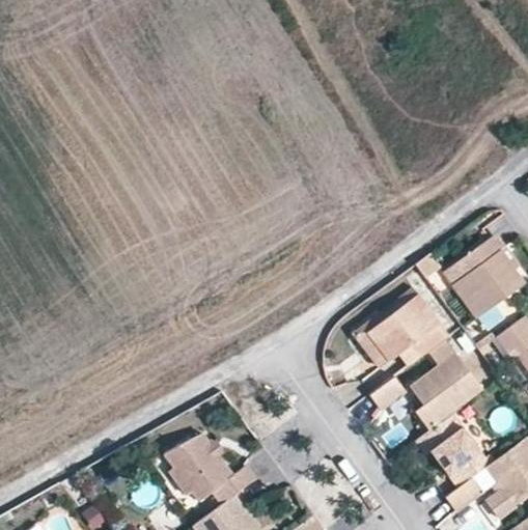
[(504,244),(496,250),(510,269),(519,262),(504,244)]
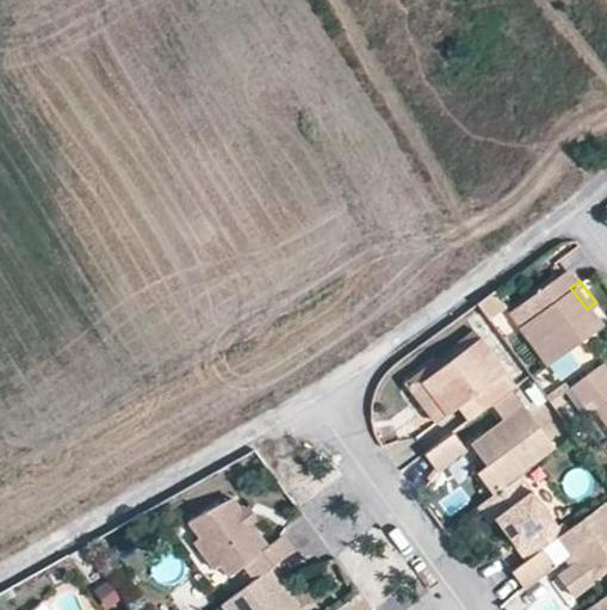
[(587,309),(570,288),(547,306),(538,291),(511,310),(547,362),(598,325),(587,309)]
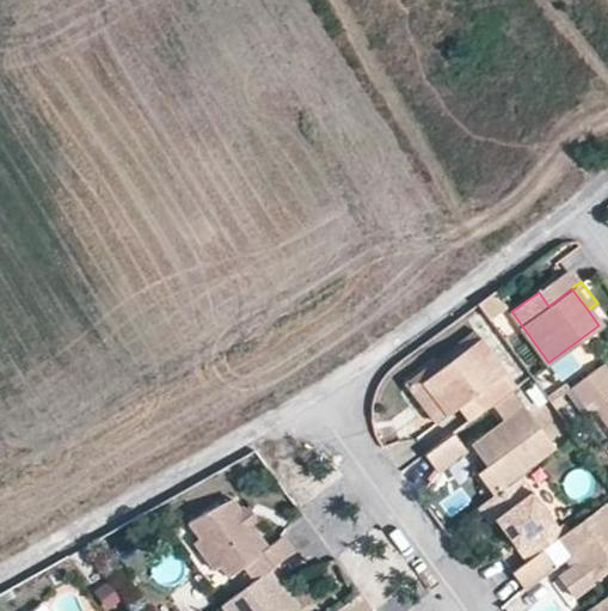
[(507,309),(493,291),(476,304),(478,306),(490,322),(507,309)]
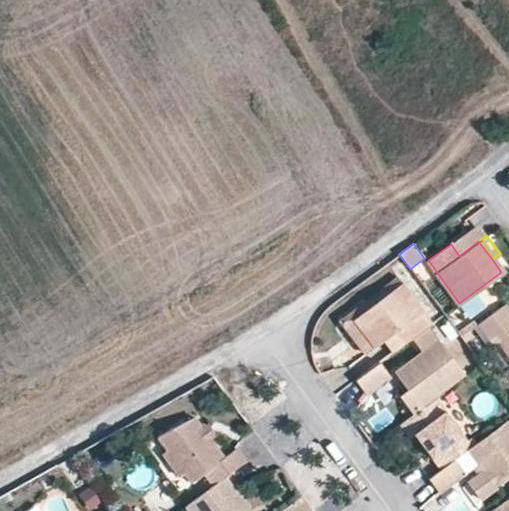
[(355,319),(376,348),(384,342),(393,354),(412,341),(430,327),(433,325),(404,285),(373,307),(355,319)]
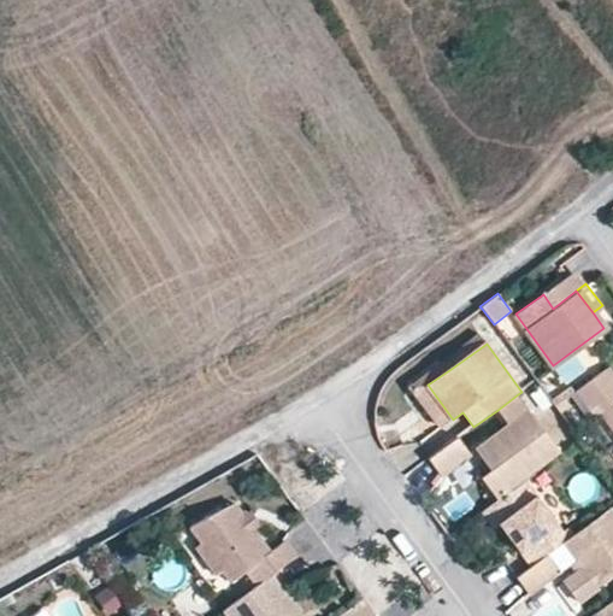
[(418,392),(428,385),(449,370),(442,359),(411,382),(418,392)]
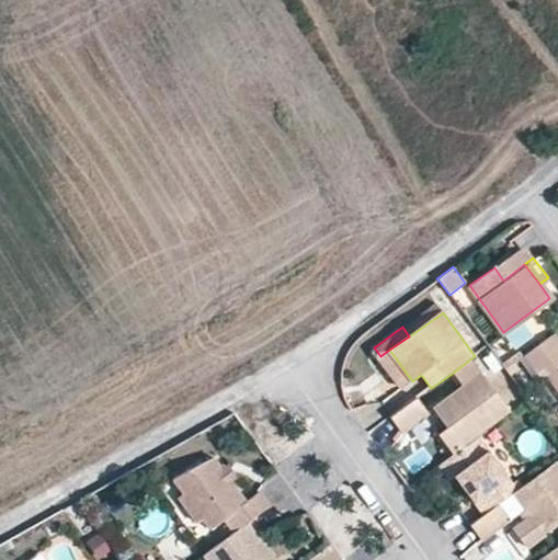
[(557,391),(557,338),(557,339),(551,331),(532,346),(551,372),(546,375),(557,391)]
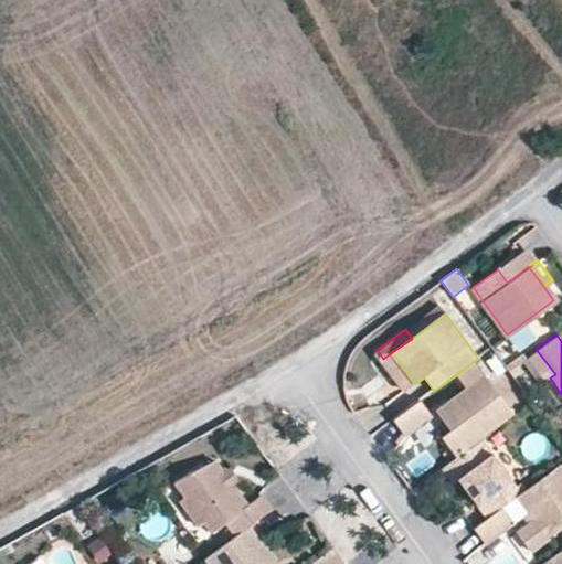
[(525,358),(536,349),(531,342),(515,354),(520,361),(525,358)]
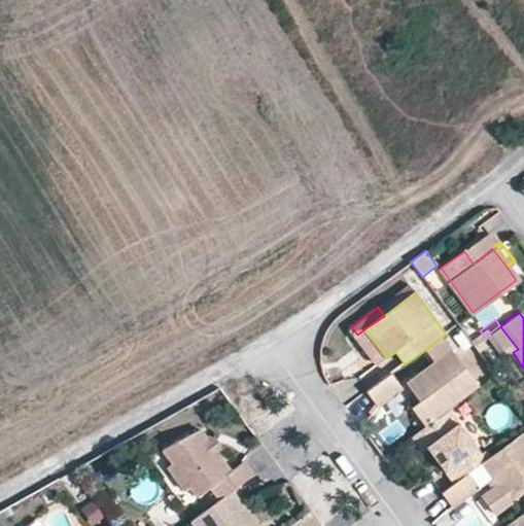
[(499,325),(489,334),(505,357),(513,352),(518,349),(499,325)]
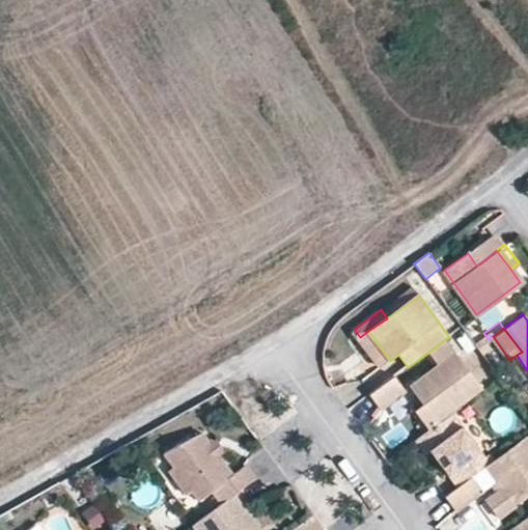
[(383,368),(390,361),(368,331),(360,337),(383,368)]
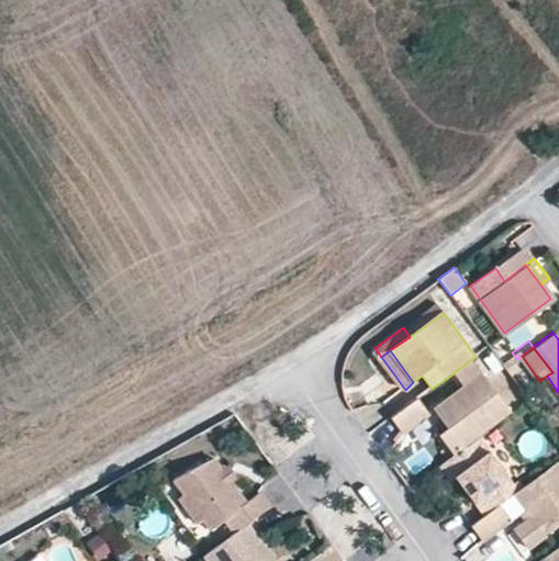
[(450,430),(462,449),(479,438),(512,414),(472,359),(453,374),(464,389),(445,401),(461,423),(450,430)]
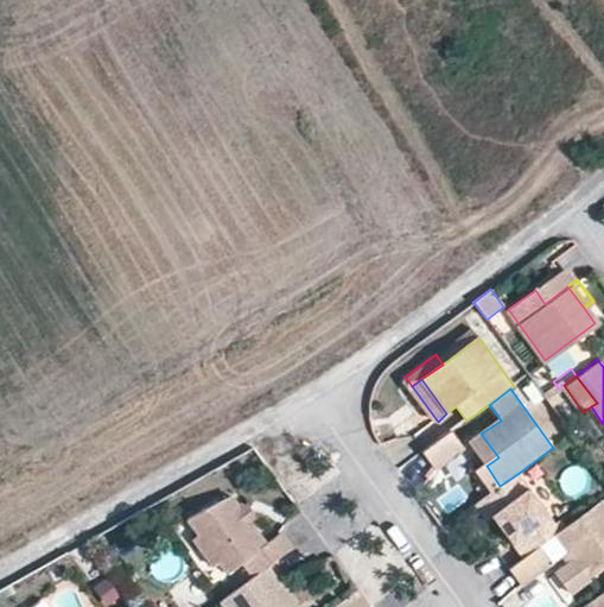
[(470,469),(489,494),(500,486),(487,466),(498,457),(481,434),(469,442),(483,461),(470,469)]
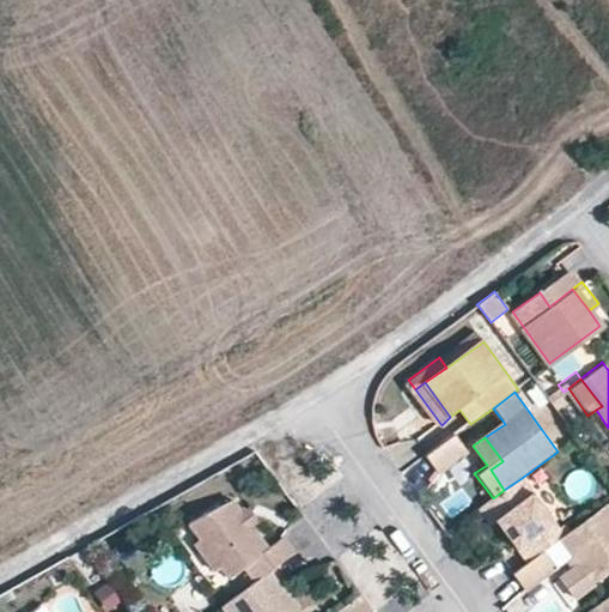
[(463,455),(451,440),(426,456),(437,472),(463,455)]
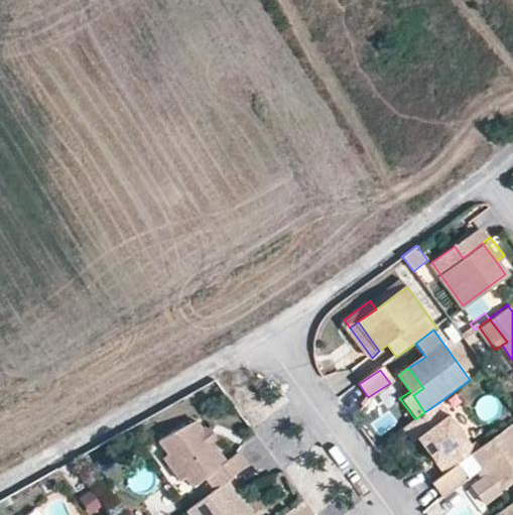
[(424,412),(415,419),(407,425),(443,475),(457,465),(472,454),(475,452),(439,402),(424,412)]
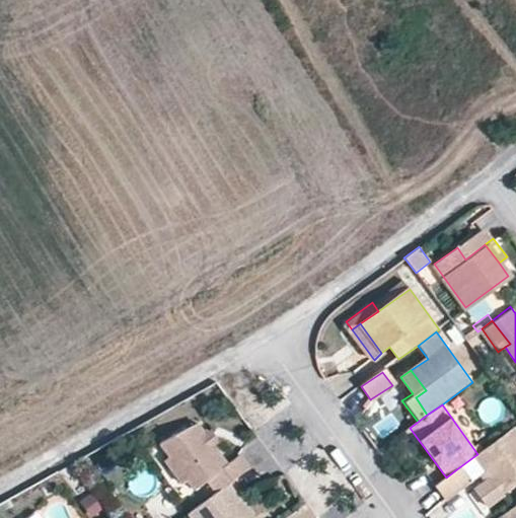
[(214,448),(207,438),(197,424),(163,447),(172,460),(166,464),(182,486),(188,483),(196,494),(208,485),(217,497),(230,488),(251,472),(241,458),(228,467),(214,448)]
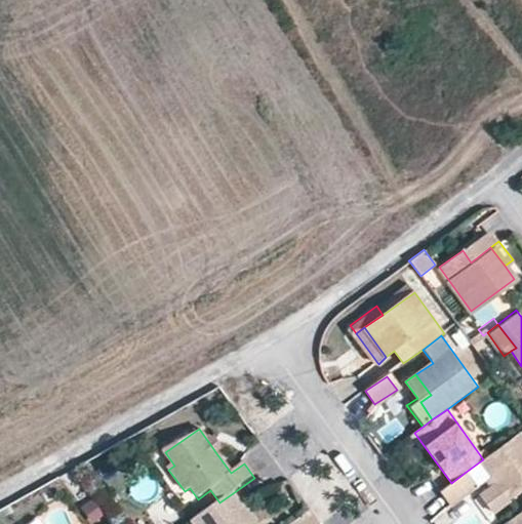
[(497,486),(491,490),(479,497),(491,515),(521,492),(521,442),(516,434),(483,459),(480,461),(490,476),(497,486)]
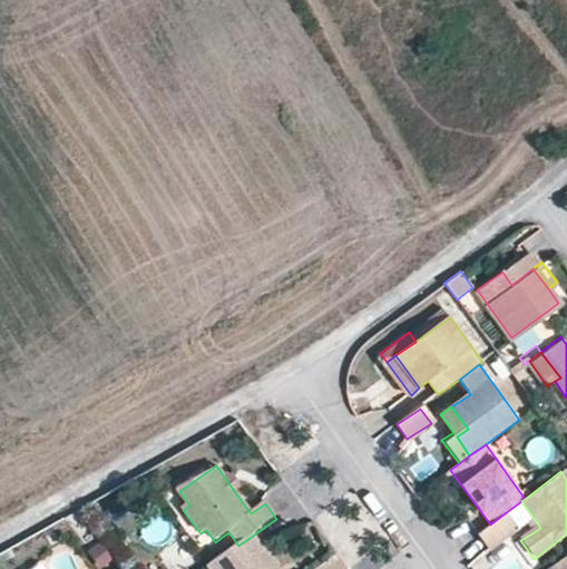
[(233,476),(227,481),(235,492),(242,488),(233,476)]
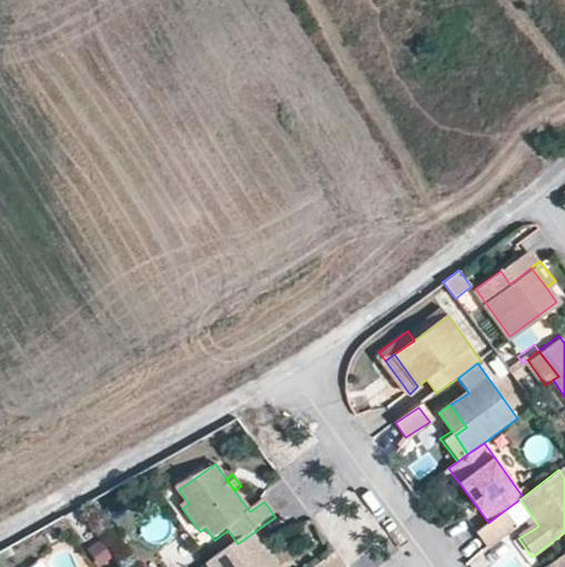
[(516,528),(503,512),(488,523),(475,532),(487,548),(516,528)]
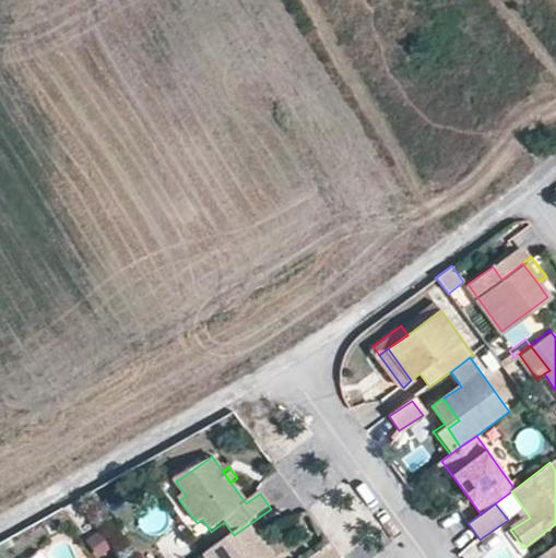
[(516,511),(523,522),(530,518),(522,507),(516,511)]
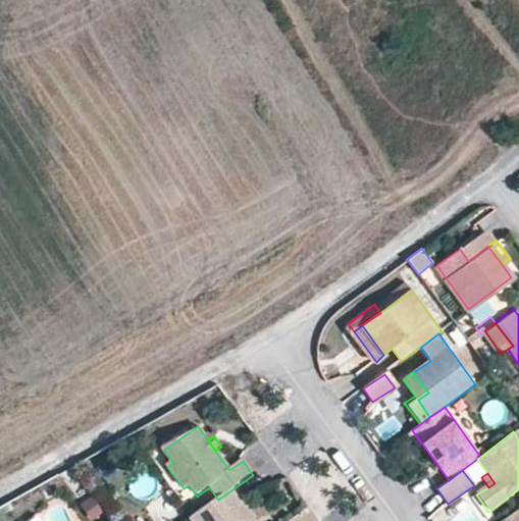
[(248,520),(251,518),(231,490),(218,500),(190,520),(248,520)]
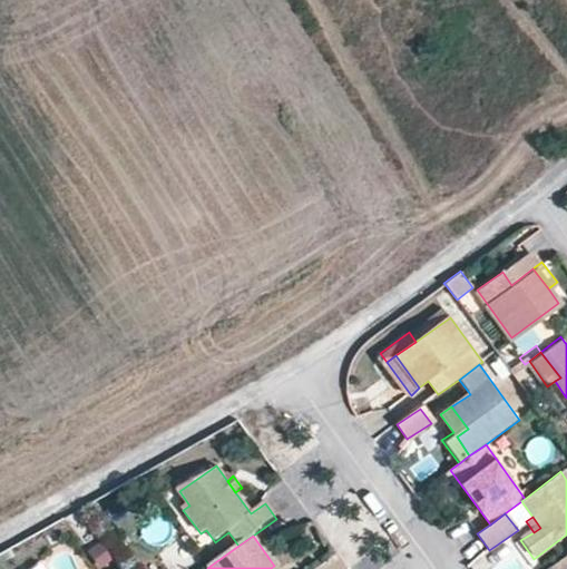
[(101,542),(88,551),(99,567),(113,558),(101,542)]
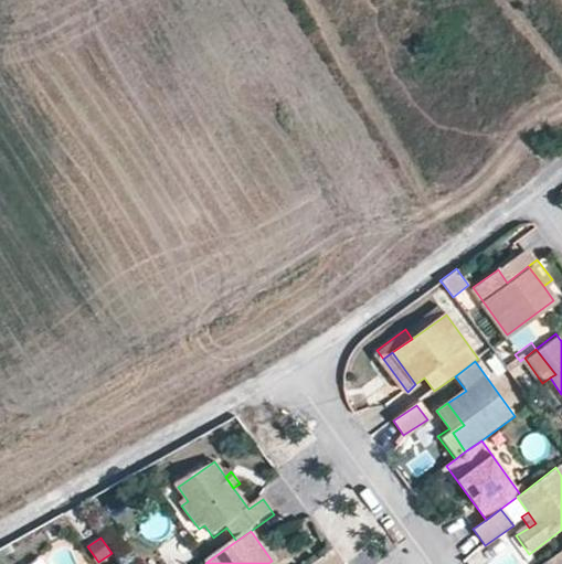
[(561,563),(561,550),(549,560),(551,563),(561,563)]
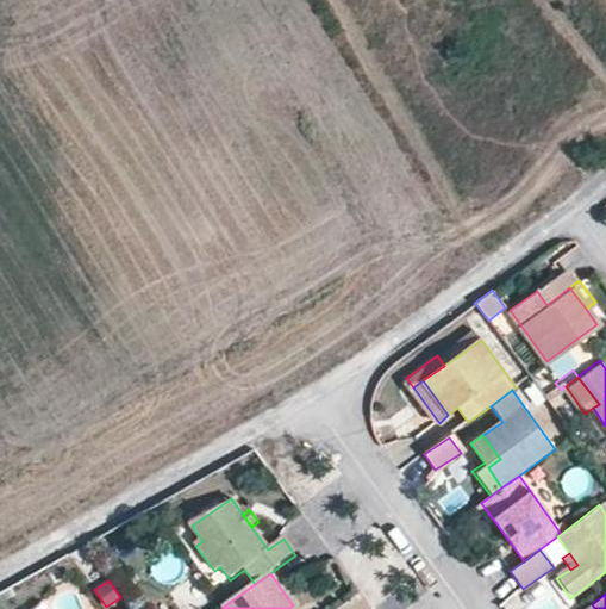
[(369,608),(362,598),(347,608),(369,608)]
